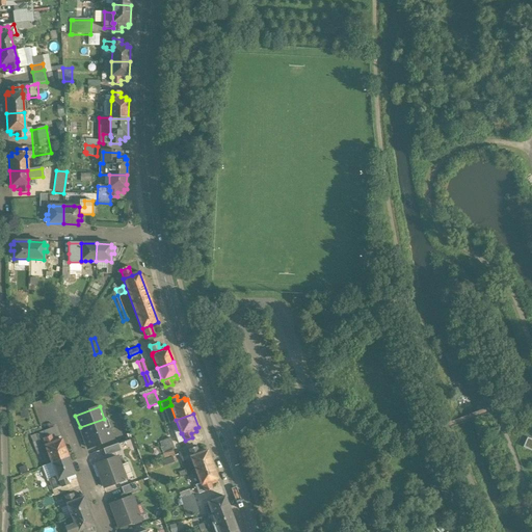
[(104,419),(80,427),(87,448),(112,440),(108,429),(104,419)]
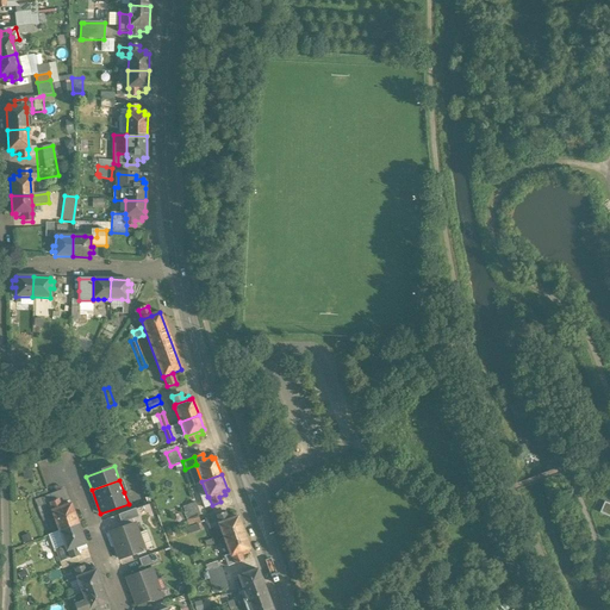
[(42,526),(55,521),(51,511),(53,511),(49,503),(58,499),(60,504),(66,502),(67,505),(70,504),(64,489),(31,500),(37,516),(38,516),(42,526)]
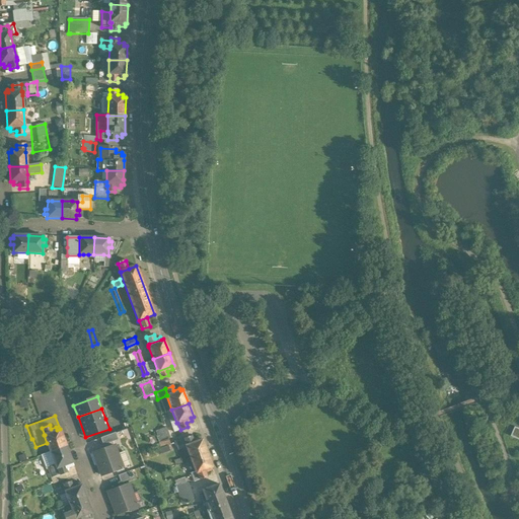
[(180,430),(177,423),(176,423),(172,425),(174,432),(180,430)]
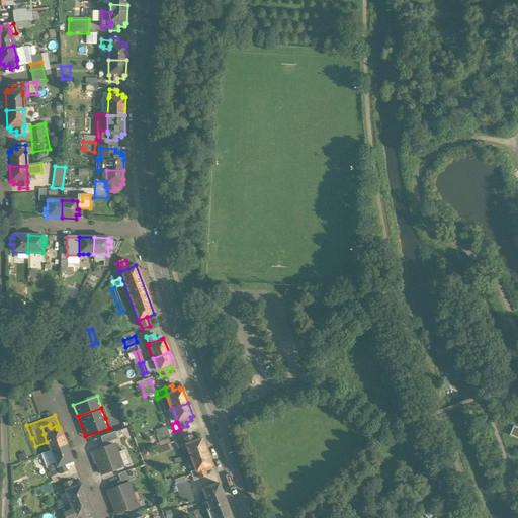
[(56,426),(51,428),(50,424),(41,427),(45,434),(44,434),(47,442),(50,450),(66,444),(60,428),(57,429),(56,426)]
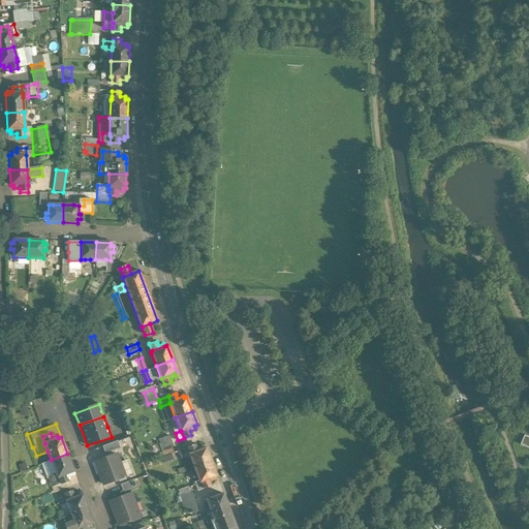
[(168,436),(159,439),(161,444),(170,441),(168,436)]
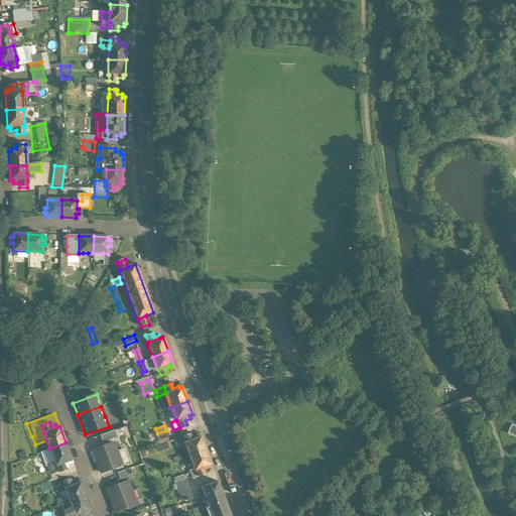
[(515,426),(512,425),(507,434),(515,436),(515,426)]
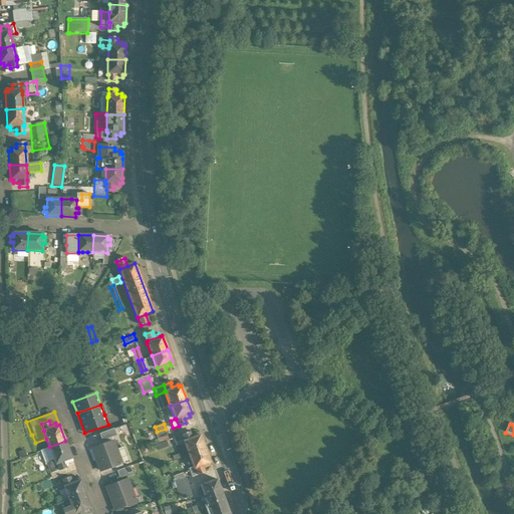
[(113,429),(98,434),(101,442),(116,436),(113,429)]
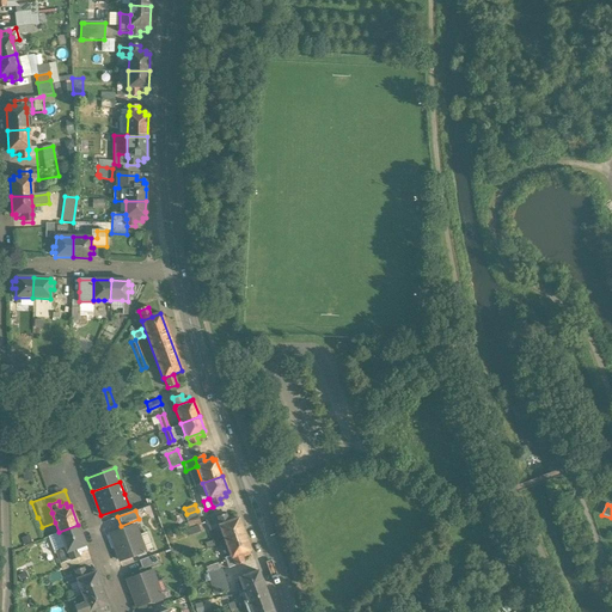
[(187,514),(185,515),(188,521),(200,516),(197,510),(187,514)]
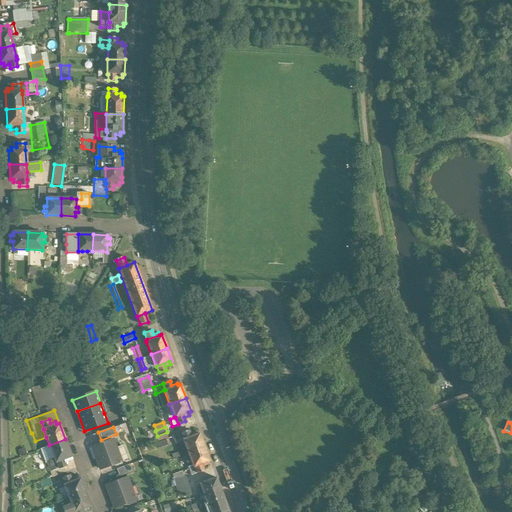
[(195,432),(190,434),(188,430),(181,433),(184,440),(183,440),(188,453),(204,447),(199,434),(196,435),(195,432)]
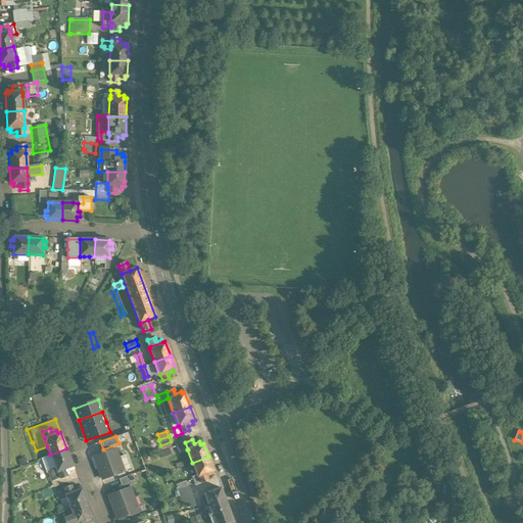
[(187,449),(188,449),(185,442),(177,445),(179,453),(187,449)]
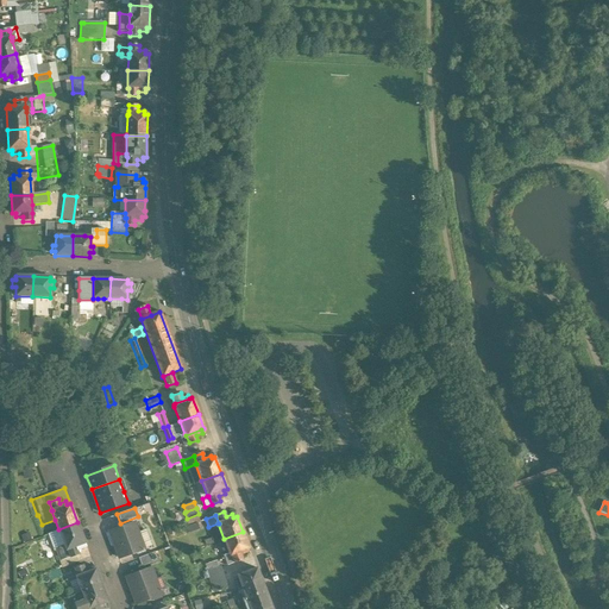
[(77,522),(58,529),(66,548),(67,550),(70,557),(73,556),(79,553),(77,550),(83,547),(82,544),(85,542),(77,522)]
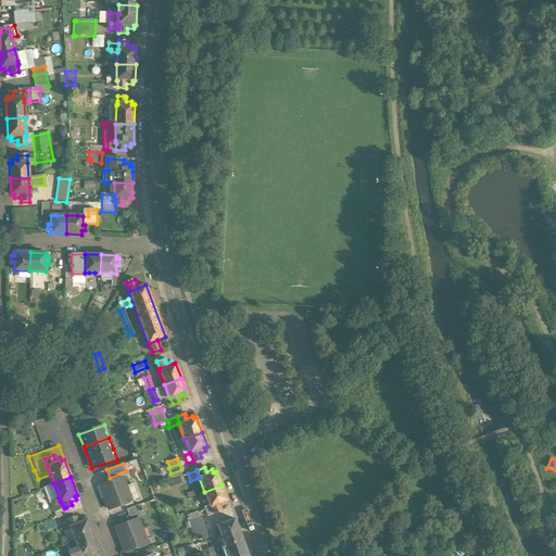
[(122,478),(99,487),(108,509),(130,501),(122,478)]
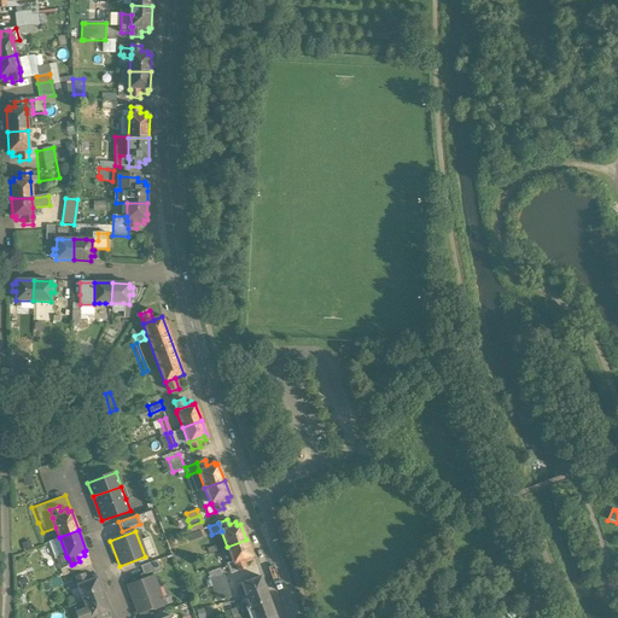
[(50,542),(56,560),(66,557),(59,537),(50,542)]
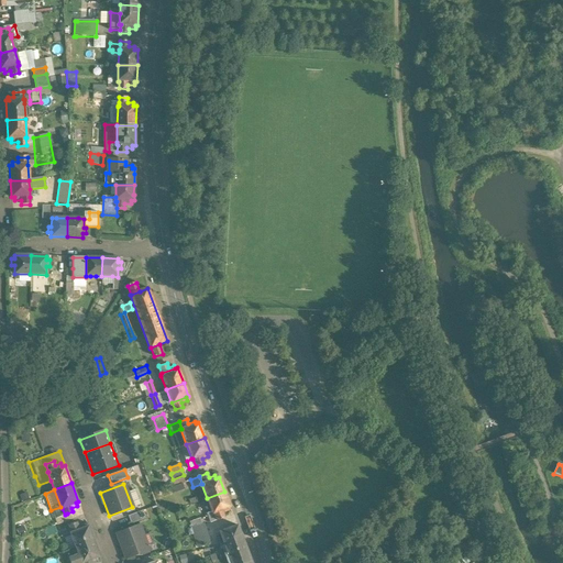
[(224,492),(207,498),(212,514),(213,512),(217,520),(224,518),(222,512),(228,511),(227,508),(230,507),(224,492)]
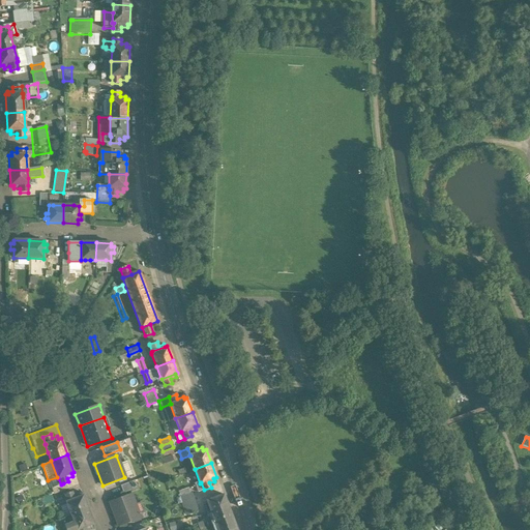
[(57,477),(48,480),(51,489),(61,484),(58,478),(57,477)]
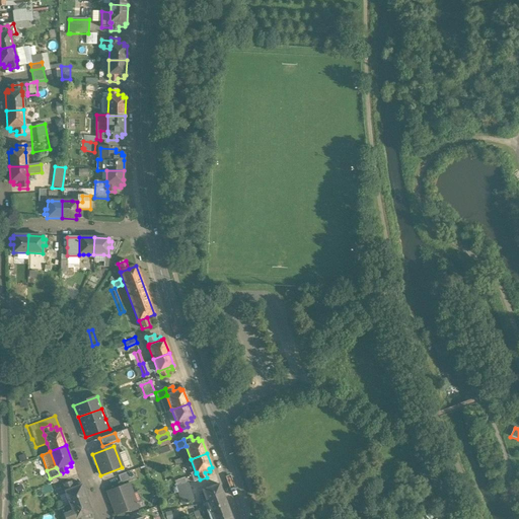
[(131,470),(118,475),(120,484),(134,478),(131,470)]
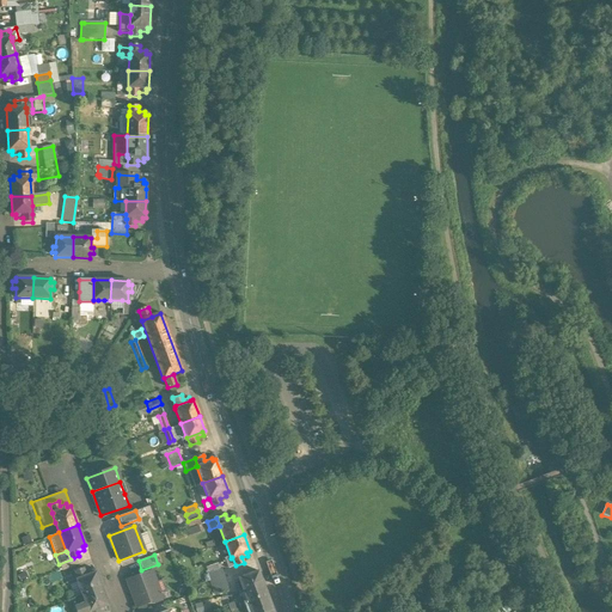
[(236,565),(232,557),(231,558),(222,561),(226,569),(236,565)]
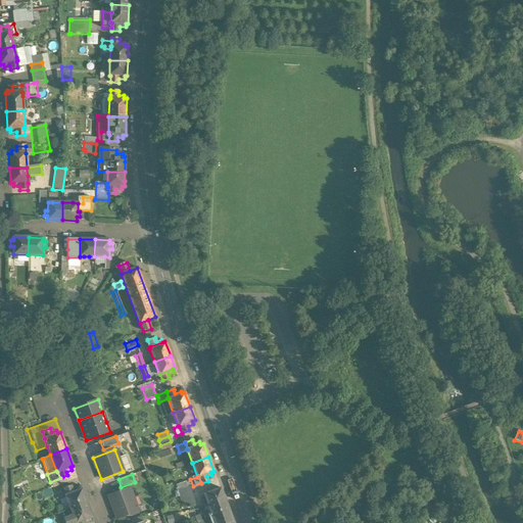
[(60,478),(50,482),(52,487),(63,482),(62,477),(60,478)]
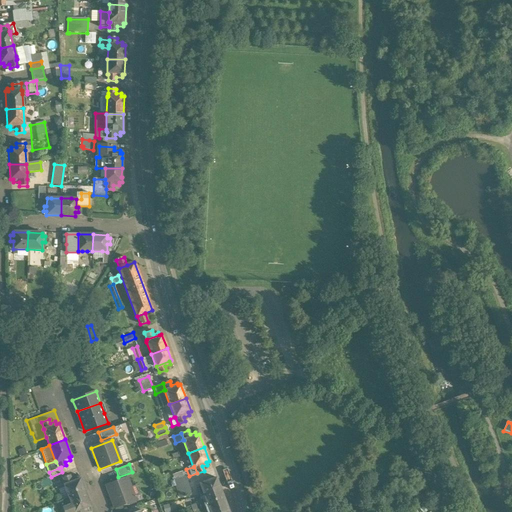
[(172,475),(174,480),(185,476),(183,471),(172,475)]
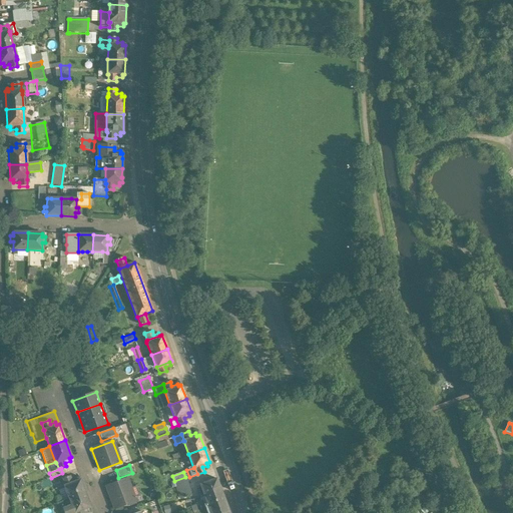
[(76,478),(71,480),(70,476),(62,479),(65,485),(64,486),(69,499),(85,493),(80,480),(77,481),(76,478)]
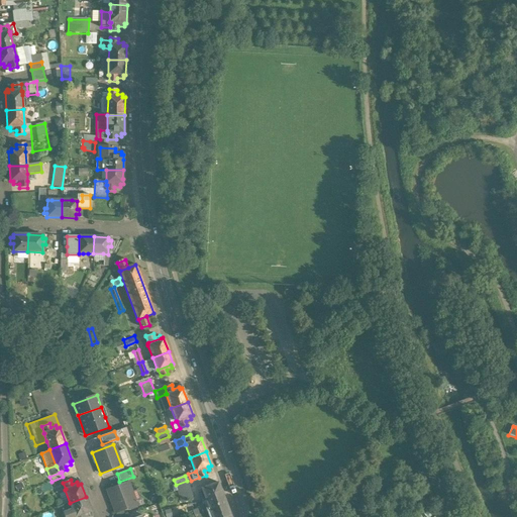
[(187,481),(176,485),(181,503),(192,499),(187,481)]
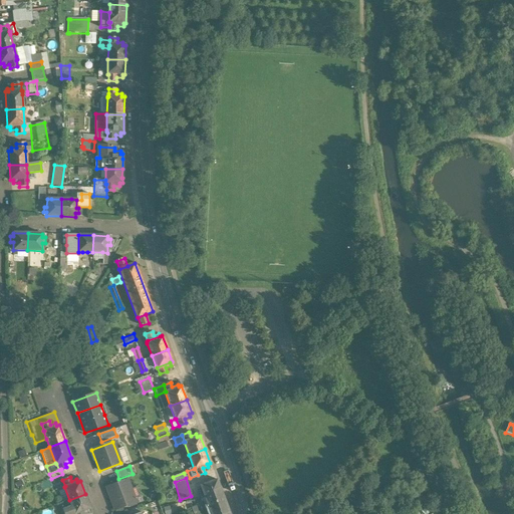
[(126,480),(106,488),(114,510),(136,502),(126,480)]
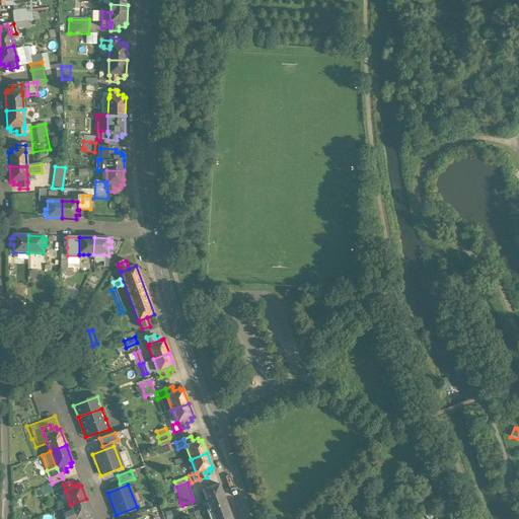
[(219,485),(203,491),(207,503),(223,496),(219,485)]
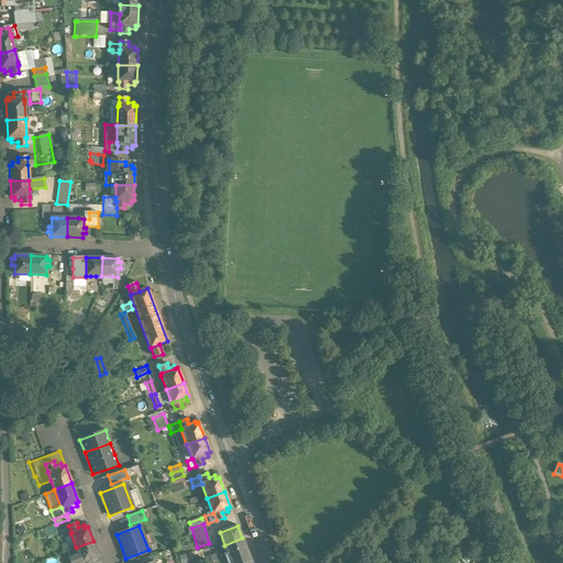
[(242,538),(224,545),(228,553),(230,558),(247,551),(242,538)]
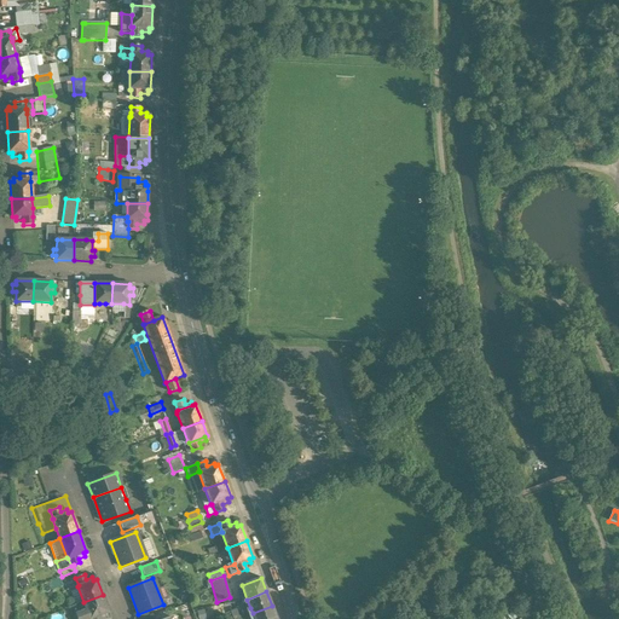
[(103,595),(84,602),(86,611),(87,611),(90,618),(91,618),(100,618),(108,617),(106,613),(109,612),(103,595)]
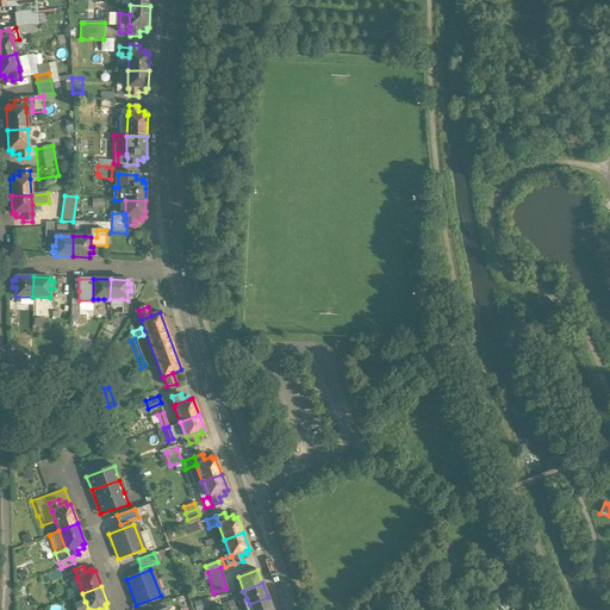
[(272,609),(268,597),(249,604),(250,609),(272,609)]
